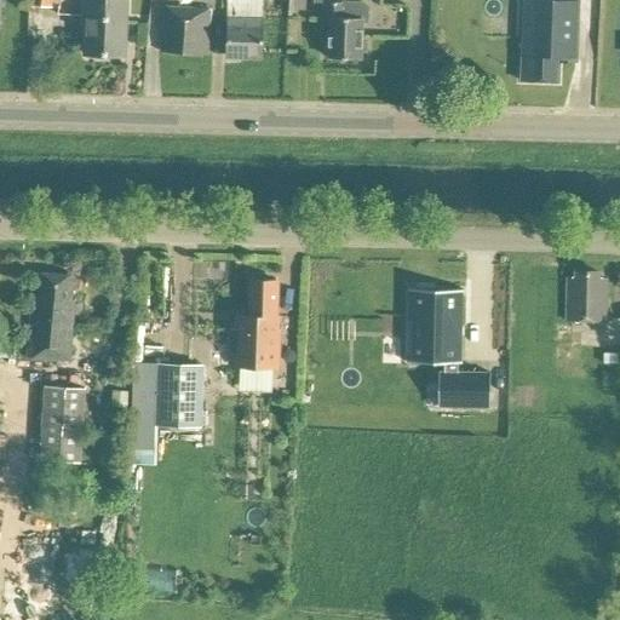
[(84,0),(84,27),(86,27),(85,55),(124,57),(125,0),(84,0)]
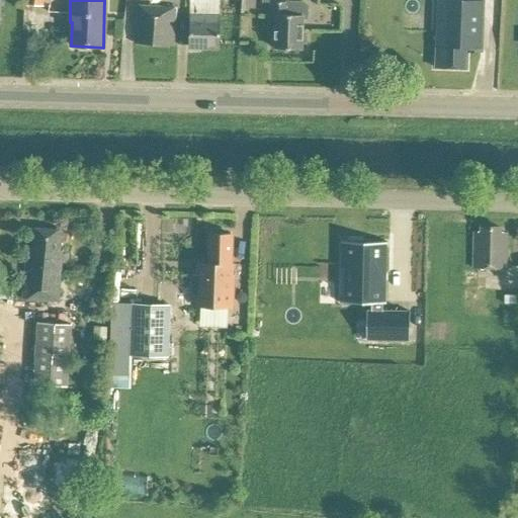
[(190,15),(220,15),(220,0),(186,0),(186,15),(190,15)]
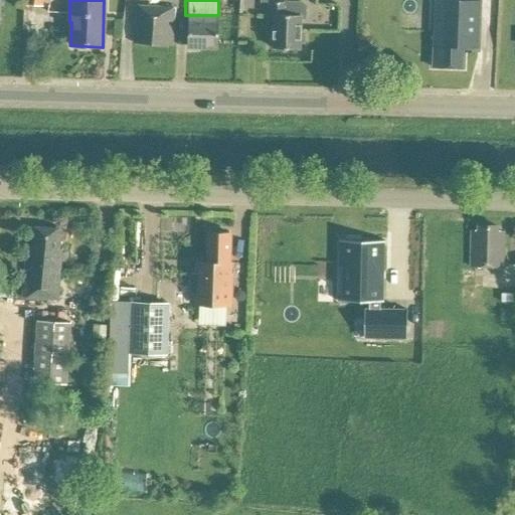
[(306,20),(306,6),(302,2),(286,1),(286,0),(260,0),(261,3),(270,3),(270,15),(274,15),(273,48),(300,49),(301,20),(306,20)]
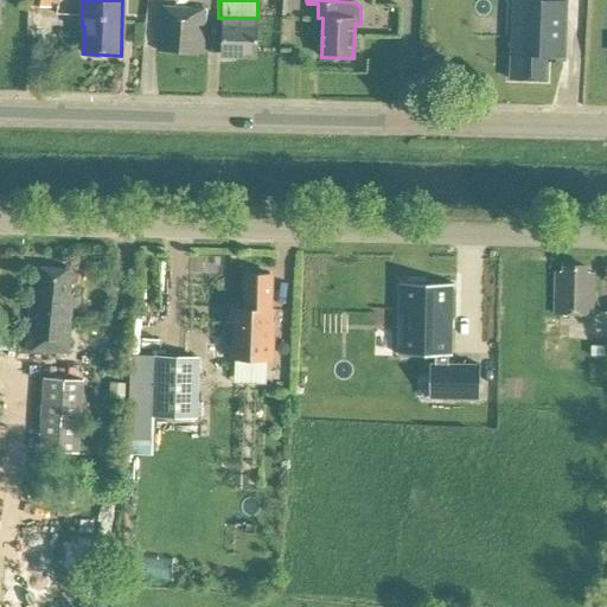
[(547,55),(563,56),(566,4),(551,4),(551,2),(513,1),(510,80),(545,81),(547,55)]
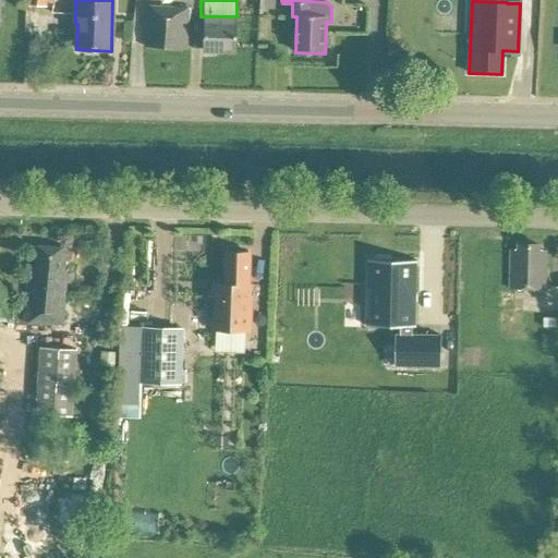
[(144,47),(186,50),(190,9),(147,7),(144,47)]
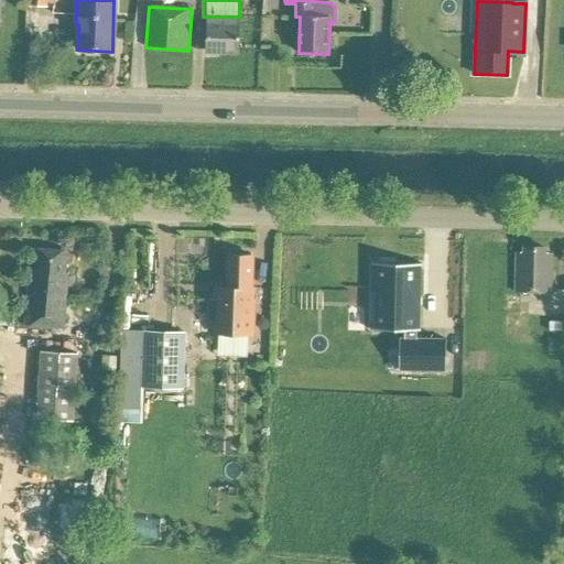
[(207,51),(238,52),(239,17),(207,17),(207,51)]
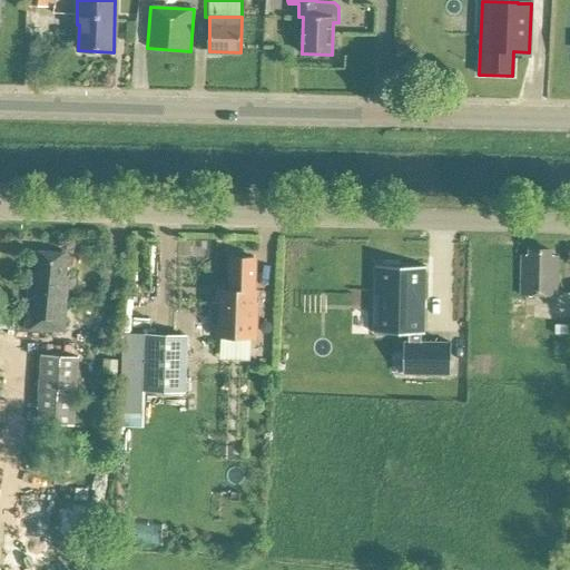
[(520,295),(557,296),(558,257),(551,257),(551,251),(529,251),(529,257),(521,256),(520,295)]
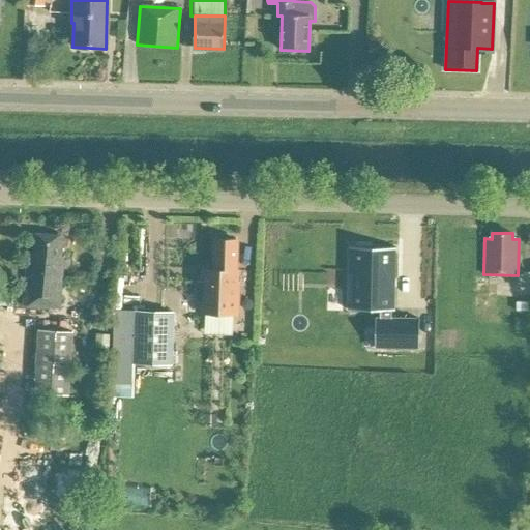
[(24,306),(60,308),(63,258),(62,258),(63,236),(34,234),(32,256),(28,256),(24,306)]
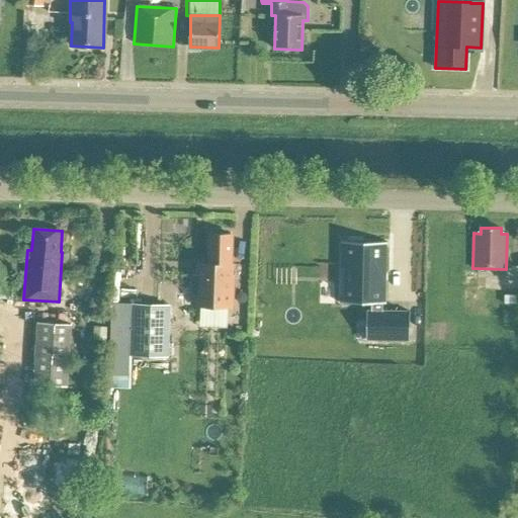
[(233,308),(234,265),(230,265),(231,235),(210,235),(209,264),(197,264),(197,276),(191,276),(191,296),(197,296),(196,307),(233,308)]
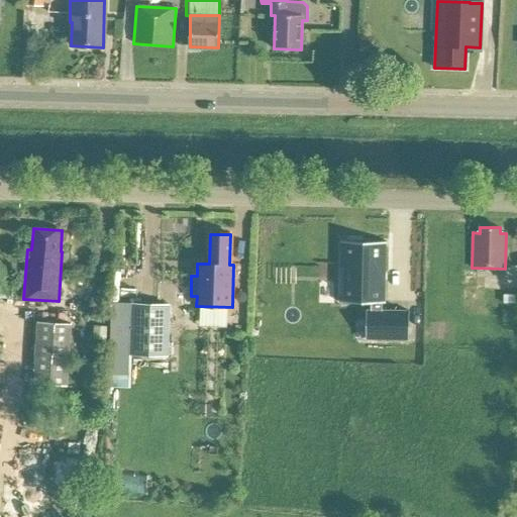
[(384,307),(385,237),(343,236),(343,264),(347,264),(346,298),(372,299),(372,306),(368,306),(367,334),(409,335),(410,307),(384,307)]
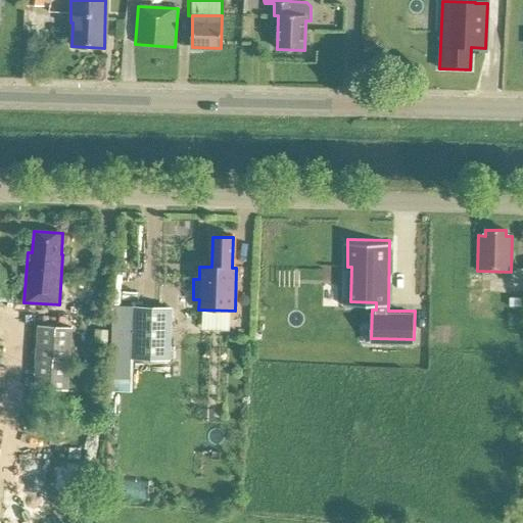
[(172,307),(132,306),(130,360),(171,361),(172,307)]
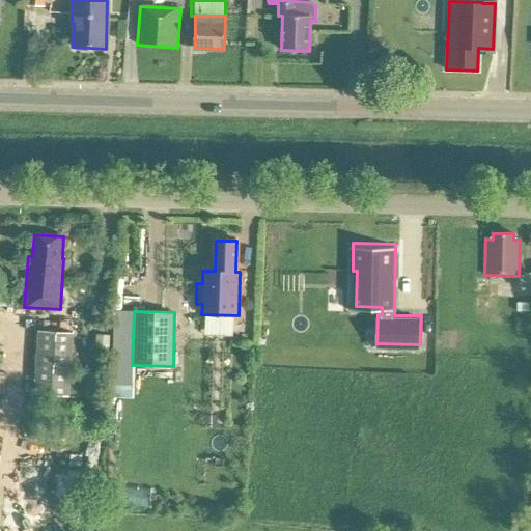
[(33,394),(68,397),(73,333),(38,331),(33,394)]
